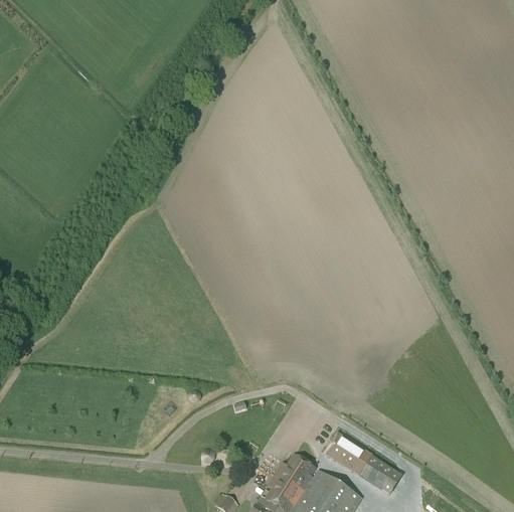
[(166,410),(170,414),(175,409),(172,405),(166,410)]
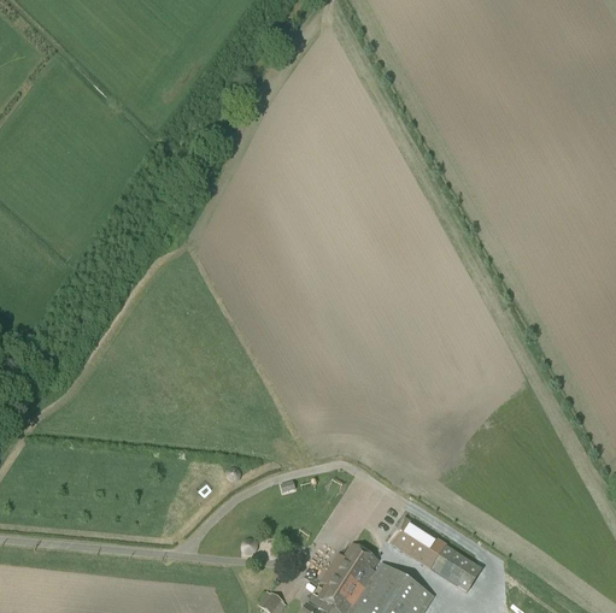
[(388,542),(430,570),(447,544),(405,517),(388,542)]
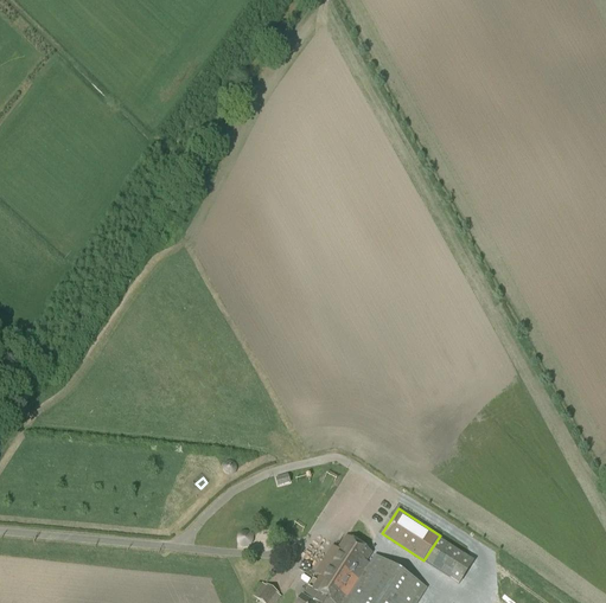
[(254,533),(253,531),(252,528),(249,526),(246,525),(243,526),(241,527),(238,530),(237,533),(238,536),(240,538),(242,540),(244,541),(248,541),(250,539),(253,538),(254,533)]
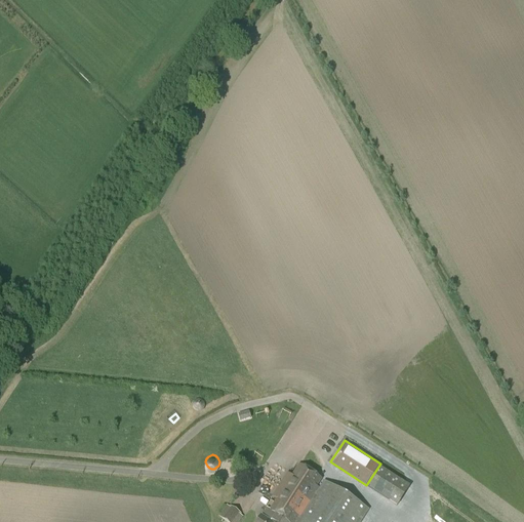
[(320,486),(318,484),(323,477),(301,463),(269,511),(266,509),(256,521),(291,521),(359,521),(369,507),(325,478),(320,486)]
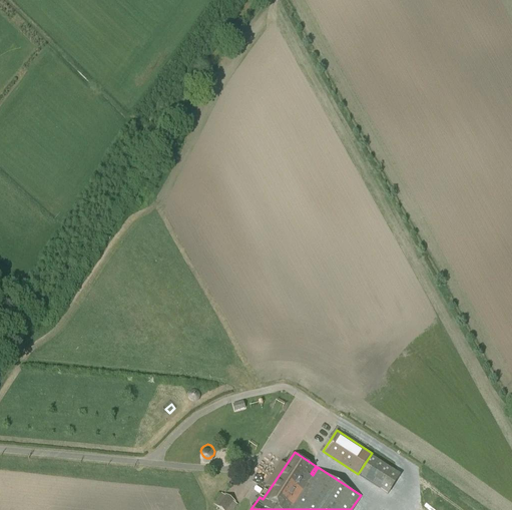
[(393,468),(381,487),(389,493),(402,473),(393,468)]
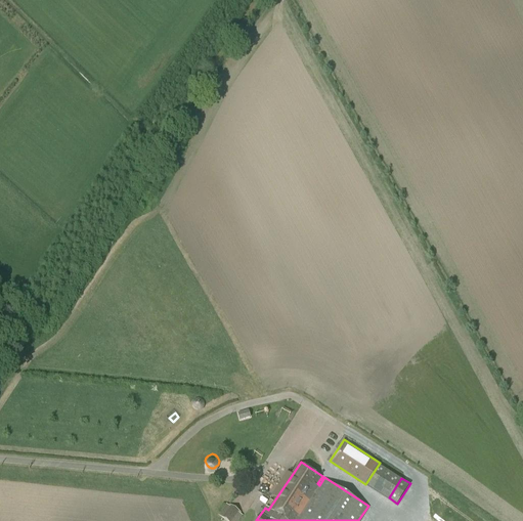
[(229,520),(233,520),(242,511),(231,503),(222,515),(229,520)]
